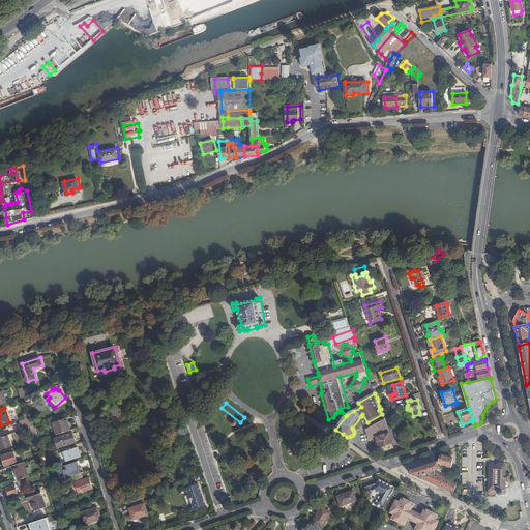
[(29,428),(31,428),(26,413),(24,413),(25,418),(20,419),(20,421),(19,422),(22,431),(29,428)]
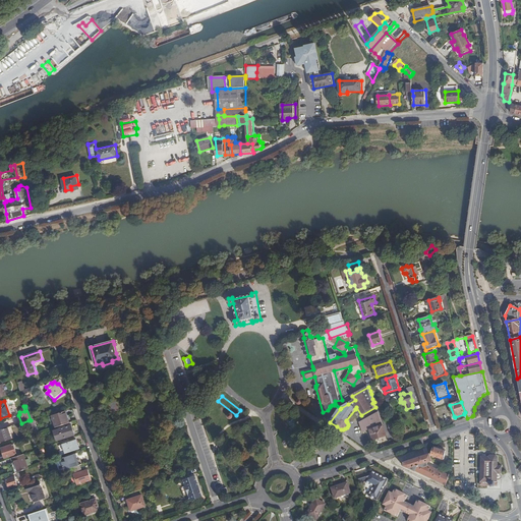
[(388,435),(380,411),(360,421),(363,430),(370,428),(374,439),(388,435)]
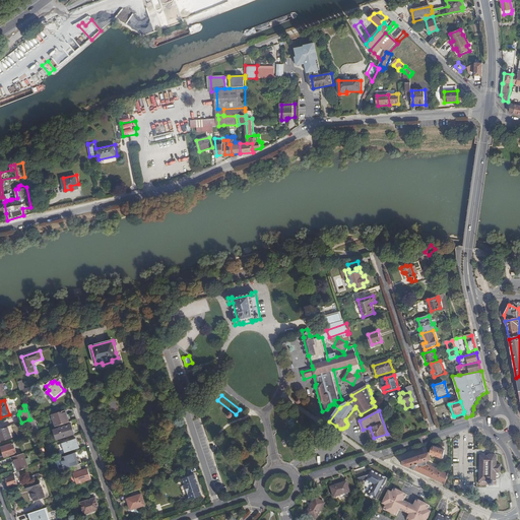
[(57,427),(70,423),(67,411),(54,415),(57,427)]
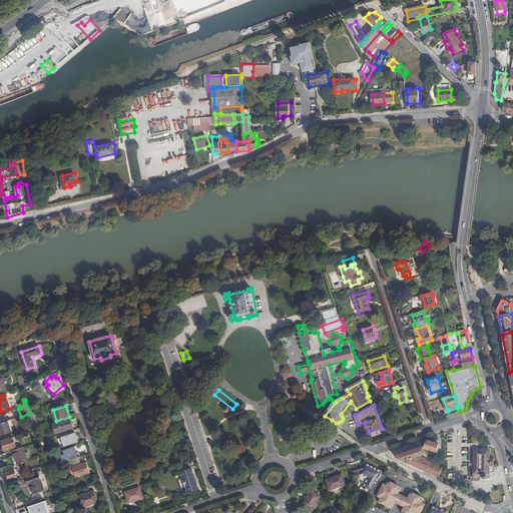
[(31,417),(35,428),(39,427),(34,412),(32,413),(30,414),(31,417)]
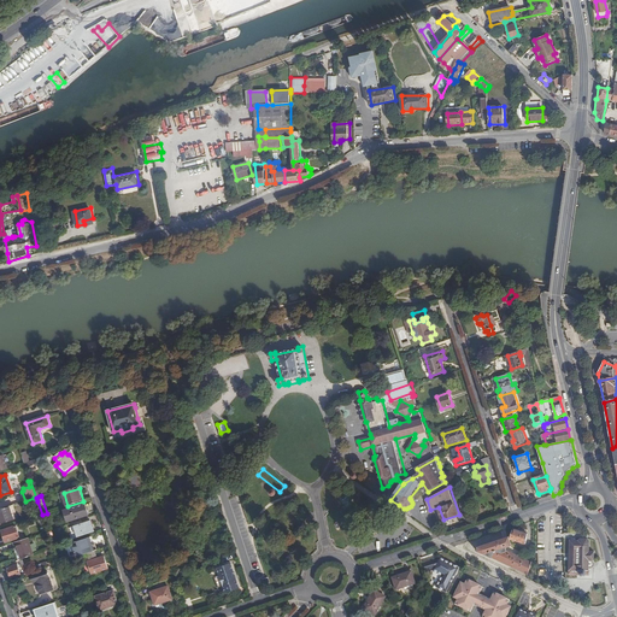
[(464,513),(470,512),(464,495),(458,498),(464,513)]
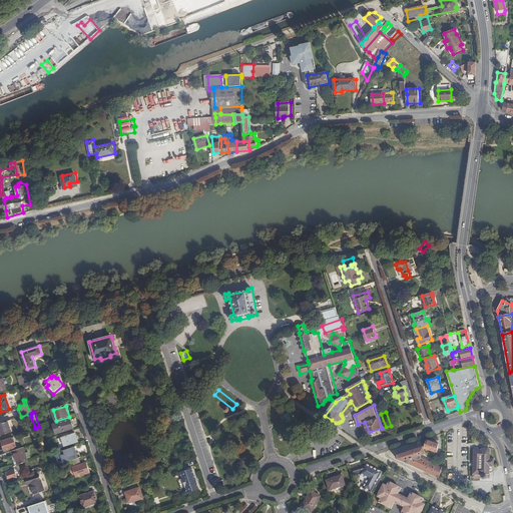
[(75,428),(72,419),(54,425),(57,433),(75,428)]
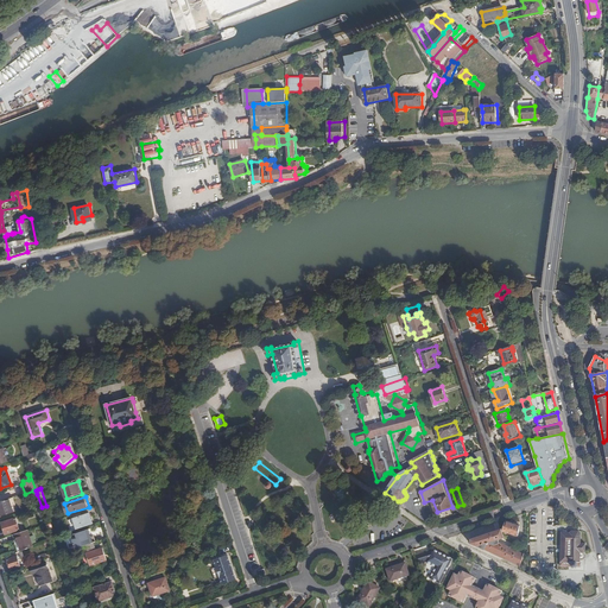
[(8,499),(0,501),(0,515),(1,517),(13,513),(8,499)]
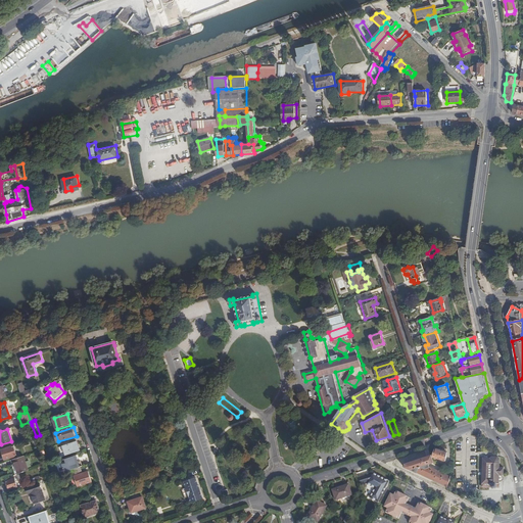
[(81,449),(79,441),(70,443),(64,445),(67,455),(74,453),(81,449)]
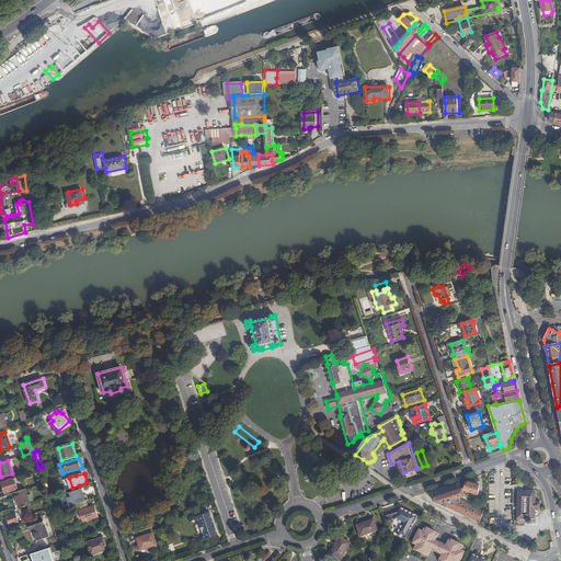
[(4,492),(18,488),(14,478),(1,482),(4,492)]
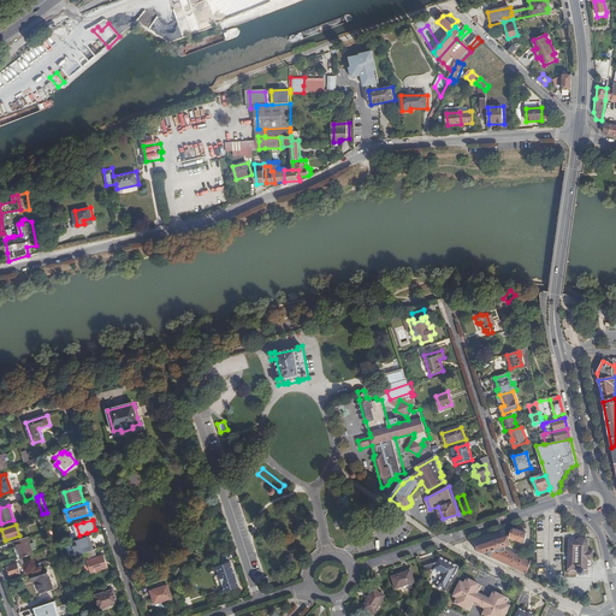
[(528,532),(511,526),(509,534),(510,537),(525,542),(528,532)]
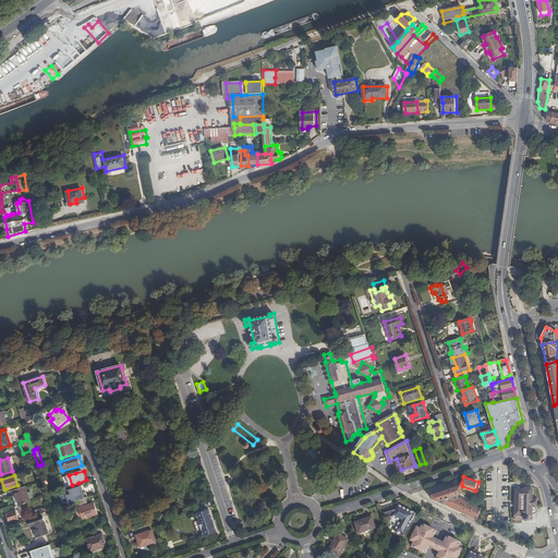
[(80,499),(86,497),(89,496),(87,492),(83,493),(82,490),(84,489),(83,485),(71,489),(72,494),(70,495),(69,497),(69,498),(68,499),(69,501),(70,501),(70,502),(80,499)]
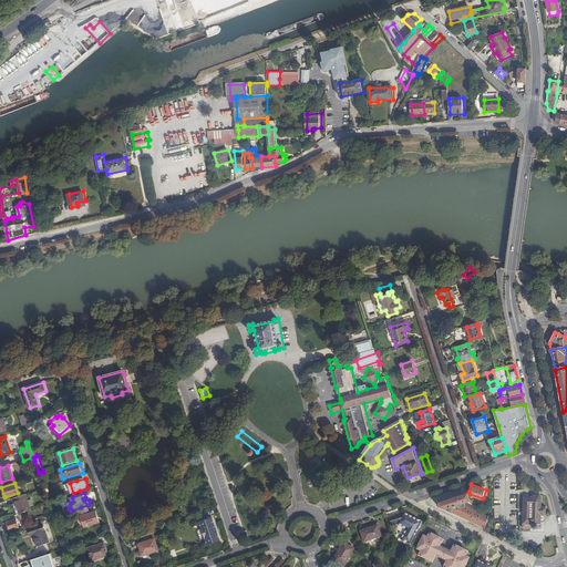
[(441,505),(485,527),(488,515),(482,512),(478,509),(477,511),(466,505),(466,502),(471,501),(471,500),(468,493),(441,502),(441,505)]
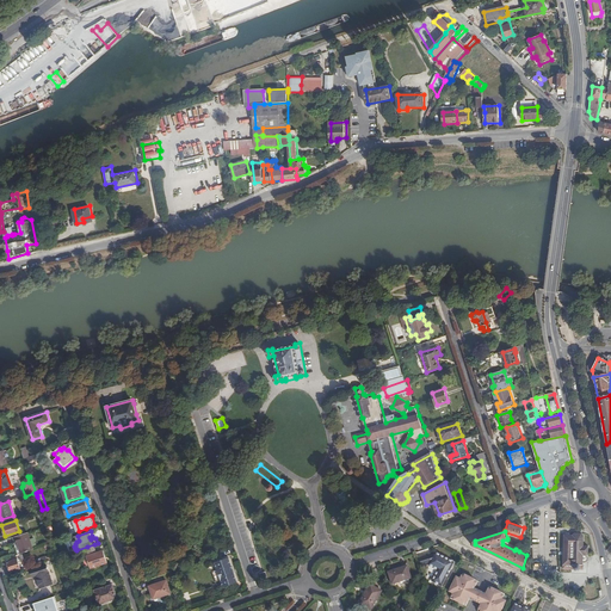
[(32,549),(28,532),(16,536),(17,541),(20,553),(32,549)]
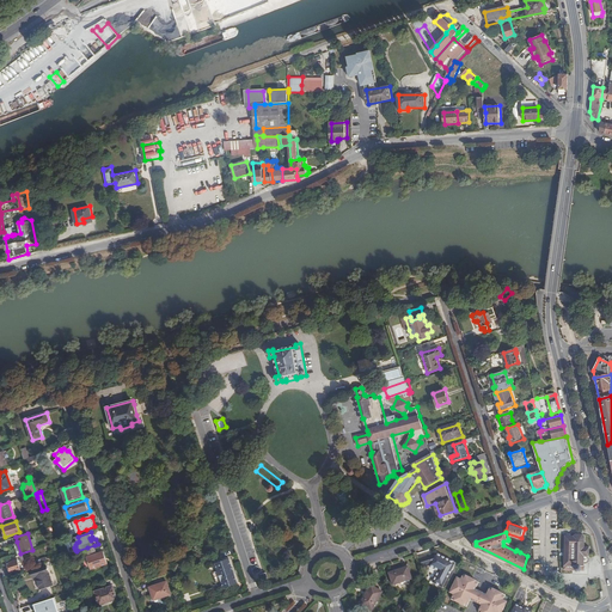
[(570,534),(565,534),(565,550),(565,570),(570,570),(571,567),(576,567),(576,568),(576,570),(581,570),(581,568),(581,567),(585,567),(585,563),(585,556),(587,556),(591,556),(591,548),(586,548),(586,542),(585,542),(585,536),(583,534),(576,534),(574,537),(570,534)]
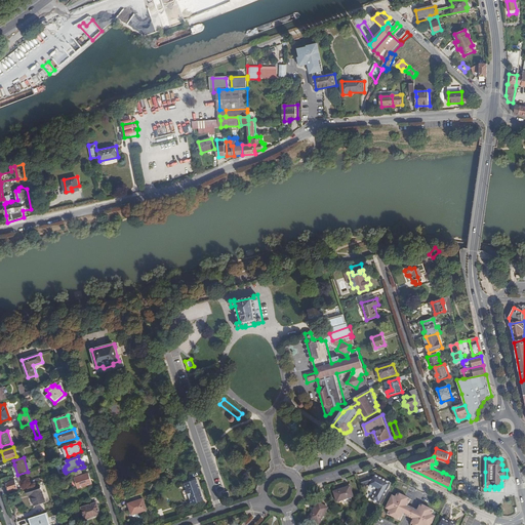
[(77,477),(84,475),(81,468),(75,470),(77,477)]
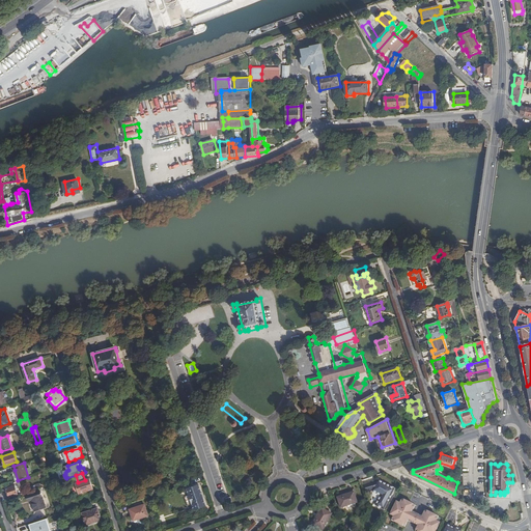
[(91,478),(85,480),(78,482),(76,483),(79,494),(94,488),(91,478)]
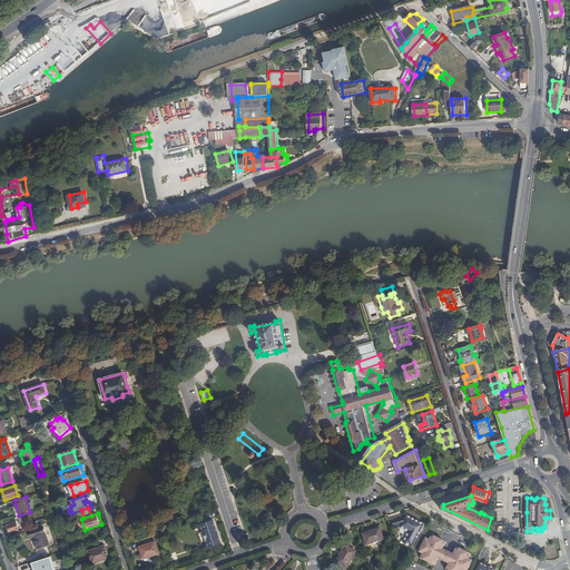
[(425,524),(406,514),(393,520),(395,528),(401,527),(411,532),(405,542),(414,547),(425,524)]
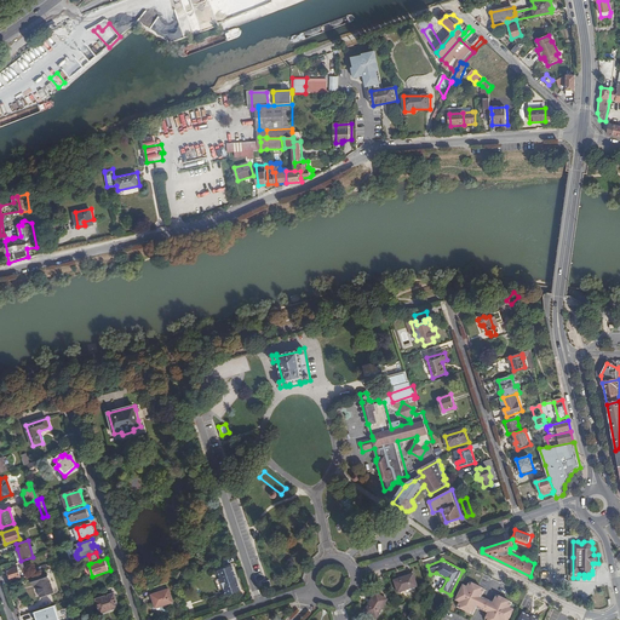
[(241,586),(241,584),(234,564),(220,568),(223,575),(227,586),(228,590),(241,586)]
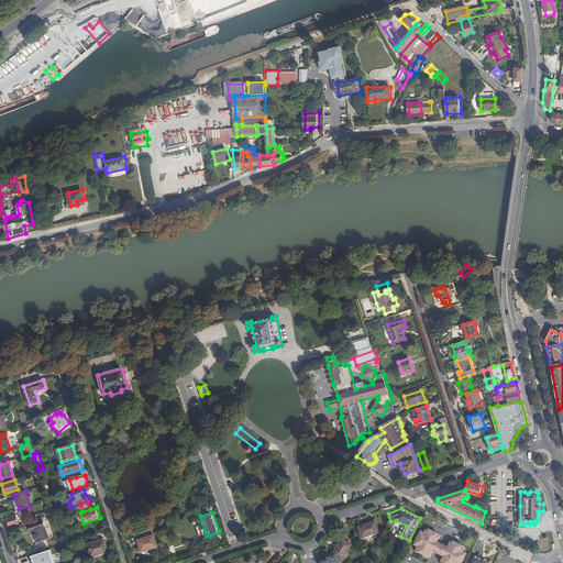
[(20,522),(17,515),(8,517),(10,526),(20,522)]
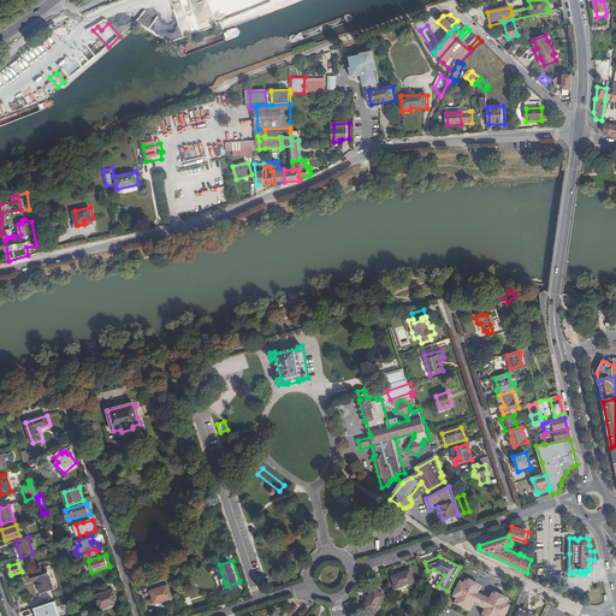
[(53,587),(47,569),(33,573),(35,579),(37,578),(41,591),(53,587)]
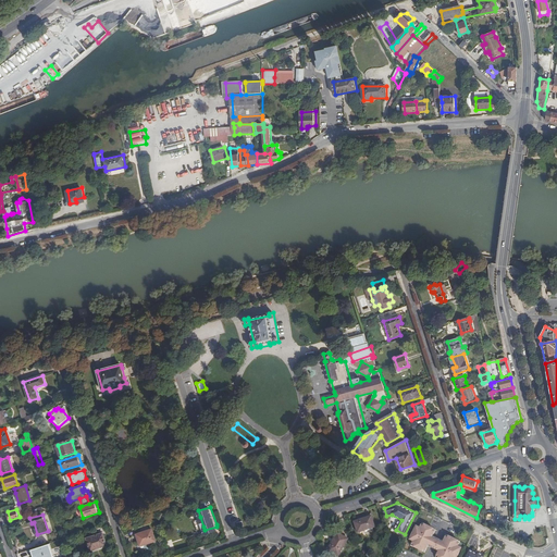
[(375,525),(372,515),(355,520),(358,531),(375,525)]
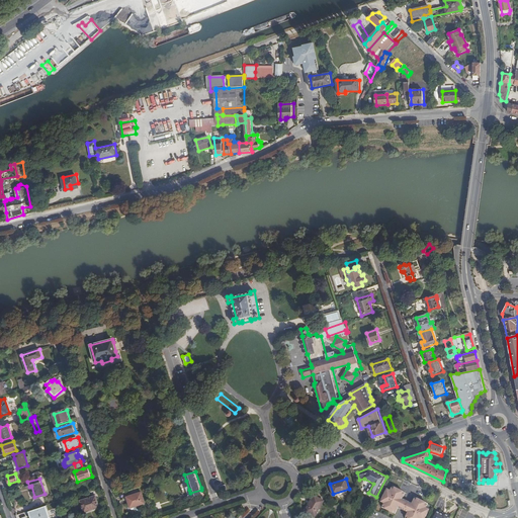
[(393,491),(389,489),(382,502),(386,504),(384,508),(397,515),(400,509),(404,510),(410,513),(407,517),(427,517),(431,510),(428,509),(430,505),(421,501),(418,499),(415,503),(409,500),(406,498),(408,494),(400,490),(395,487),(393,491)]
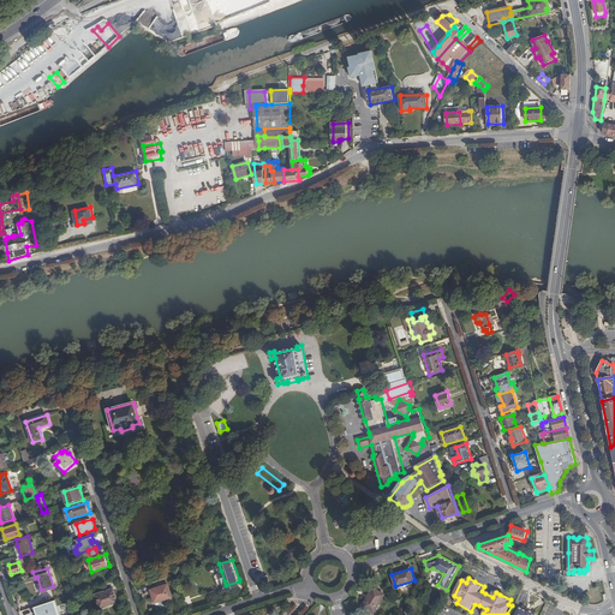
[(160,598),(161,601),(173,597),(169,584),(151,590),(155,601),(160,598)]
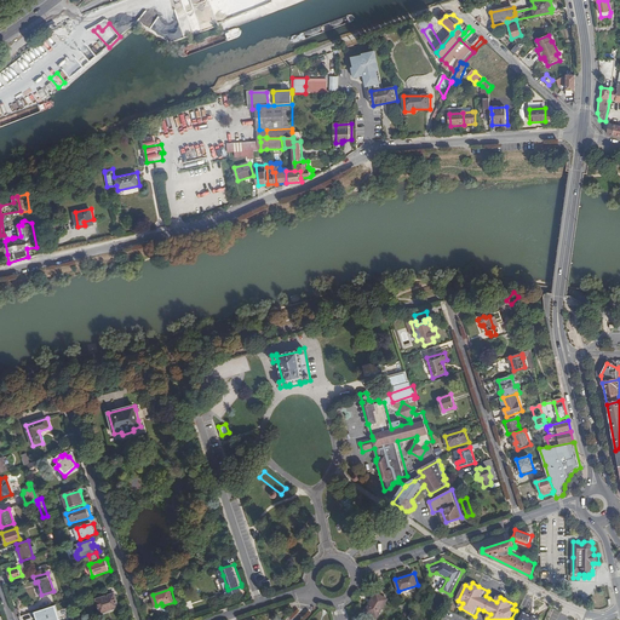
[(114,593),(113,591),(97,597),(102,610),(120,604),(116,592),(114,593)]
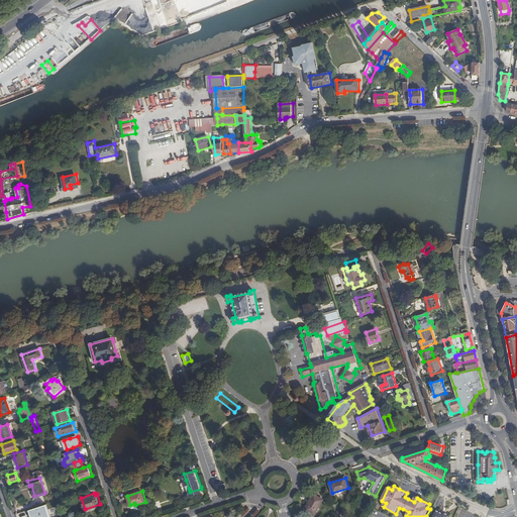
[(310,502),(320,508),(325,499),(315,494),(310,502)]
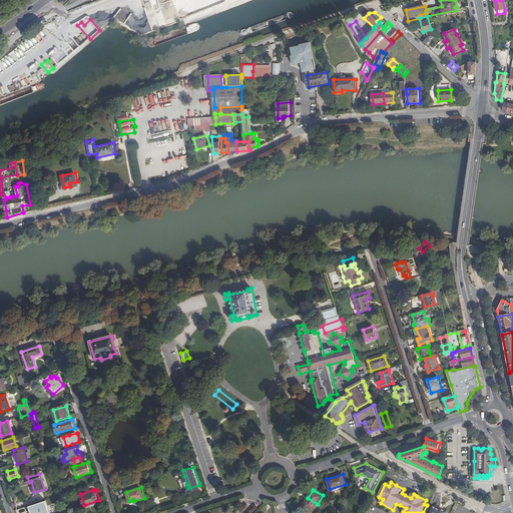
[(314,511),(318,504),(308,498),(305,505),(314,511)]
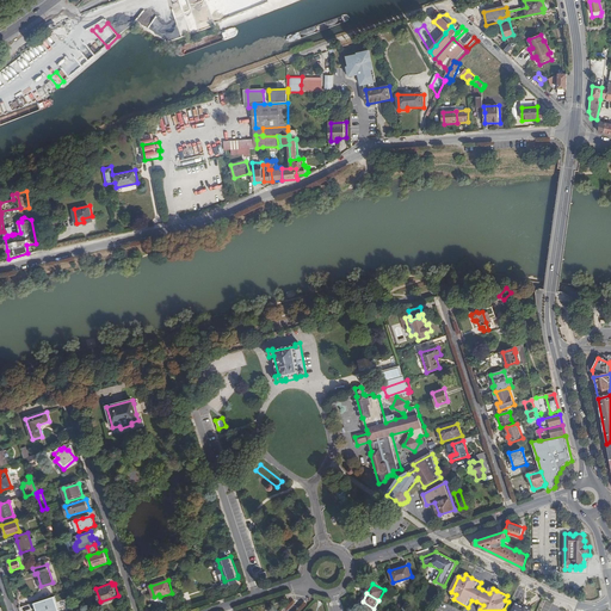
[(54,596),(37,602),(39,610),(55,610),(59,610),(54,596)]
